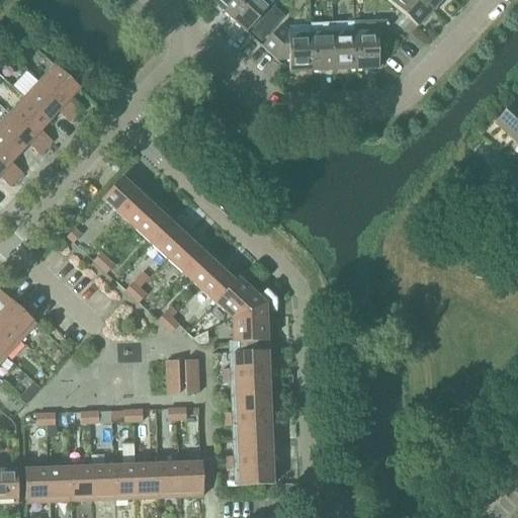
[(213,0),(212,2),(229,16),(243,0),(213,0)]
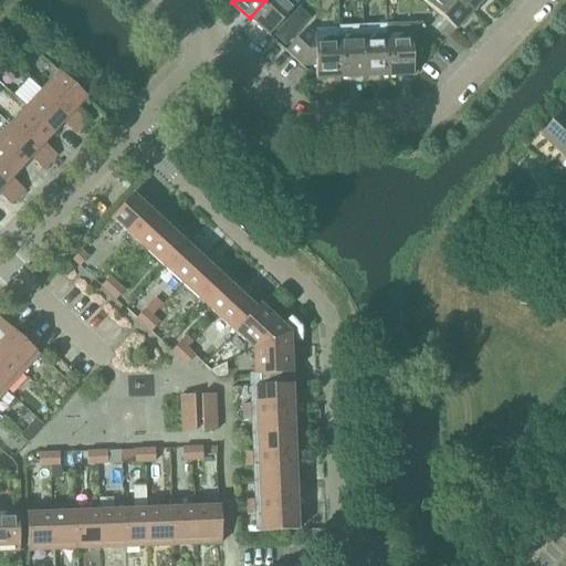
[(265,0),(250,18),(268,34),(300,0),(265,0)]
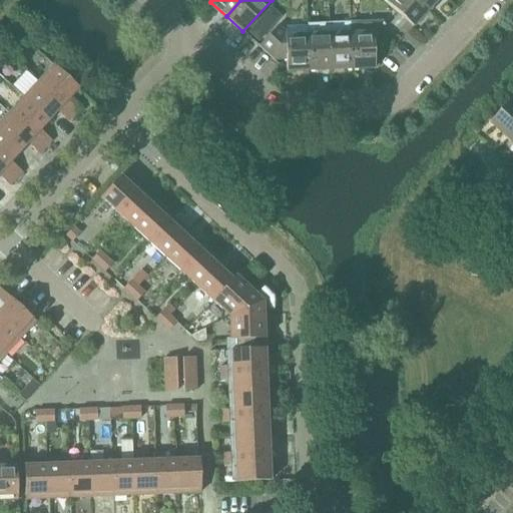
[(387,0),(385,3),(411,27),(426,10),(415,0),(387,0)]
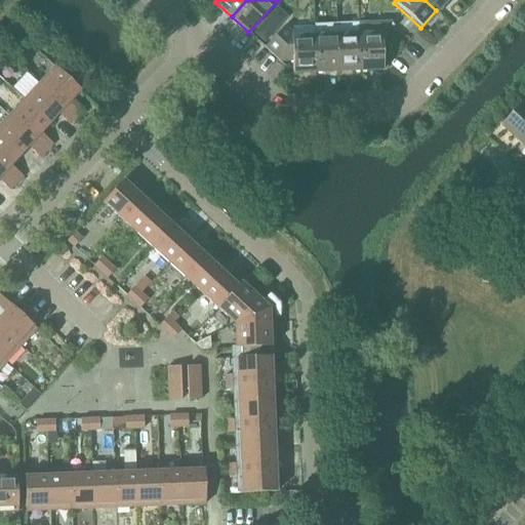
[(446,0),(425,0),(436,10),(446,0)]
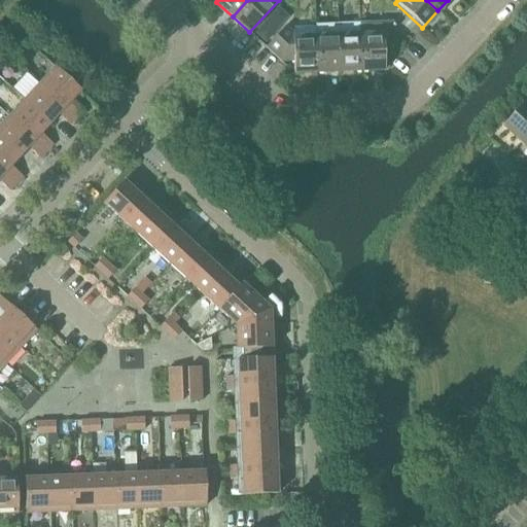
[(270,18),(255,33),(265,42),(279,26),(270,18)]
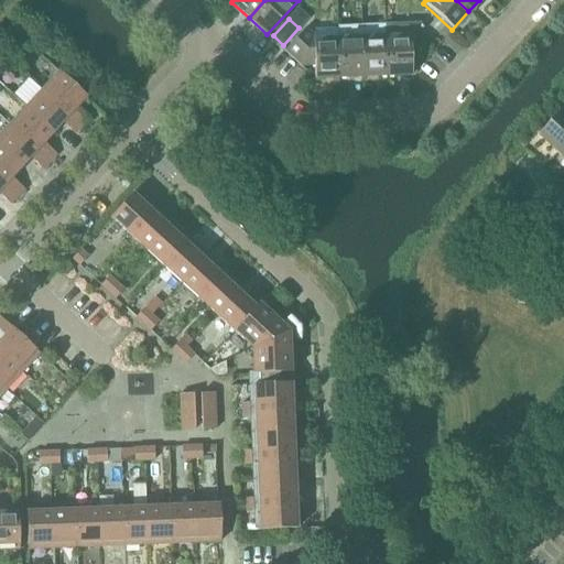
[(411,75),(410,58),(421,58),(420,23),(384,24),(387,76),(411,75)]
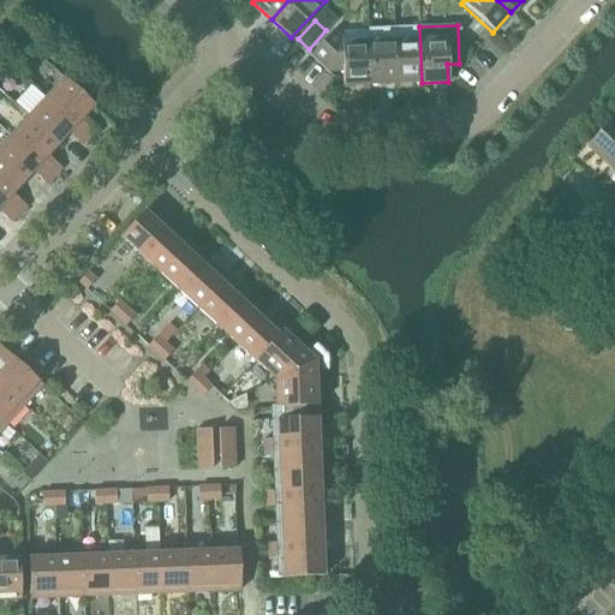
[(422,83),(419,27),(393,28),(395,84),(422,83)]
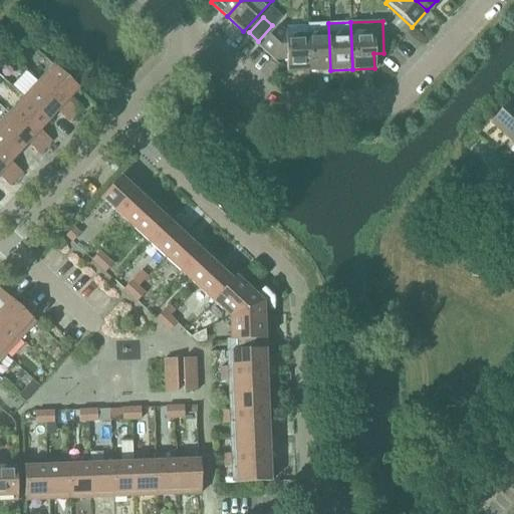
[(330,70),(328,23),(307,23),(308,35),(307,35),(307,43),(309,70),(330,70)]
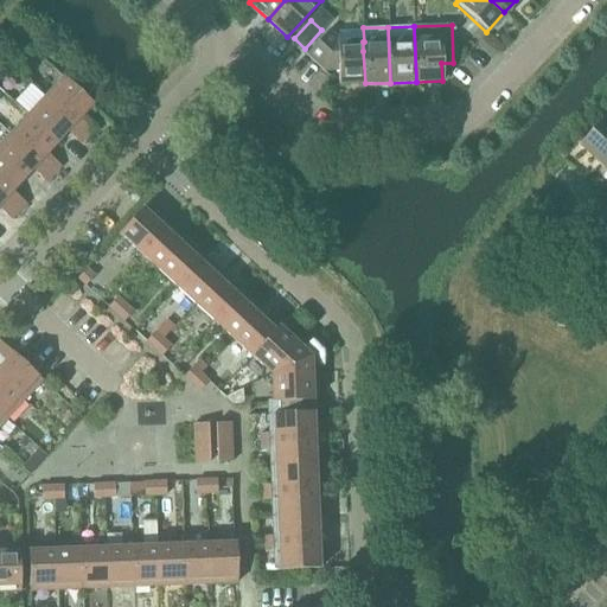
[(331,65),(337,65),(338,84),(365,83),(363,51),(363,42),(337,43),(337,38),(327,29),(312,48),(331,65)]
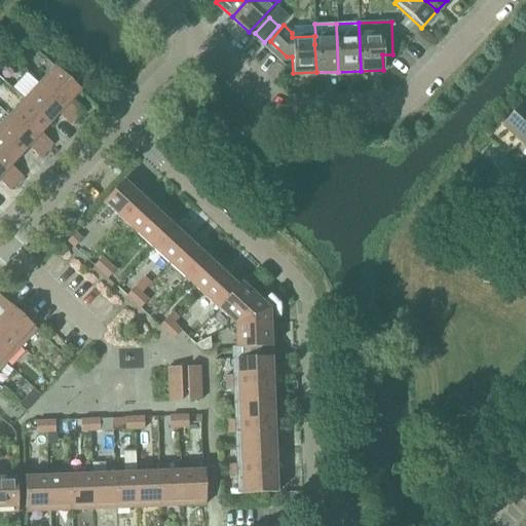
[(54,67),(39,83),(64,107),(70,101),(79,90),(54,67)]
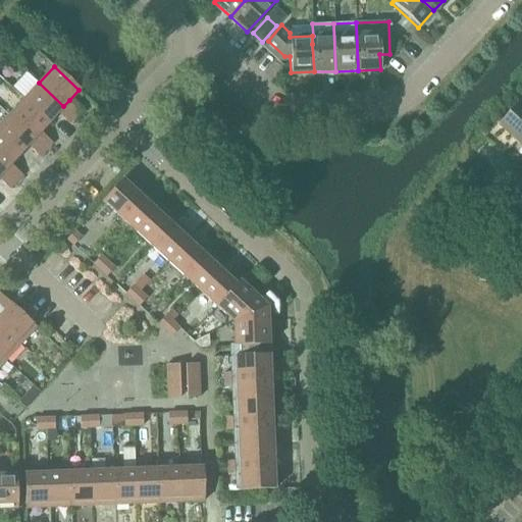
[(39,83),(23,99),(49,122),(63,106),(39,83)]
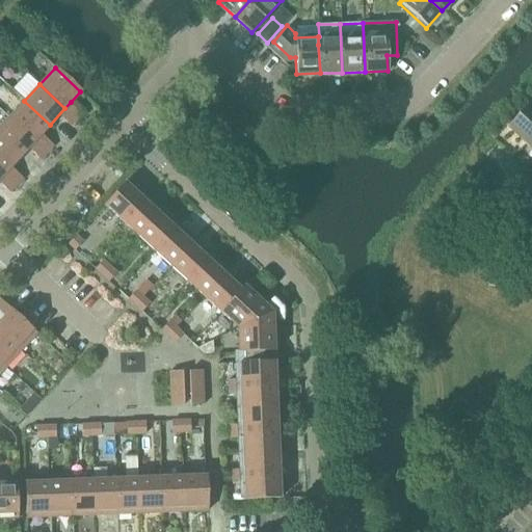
[(24,101),(8,117),(34,141),(50,125),(24,101)]
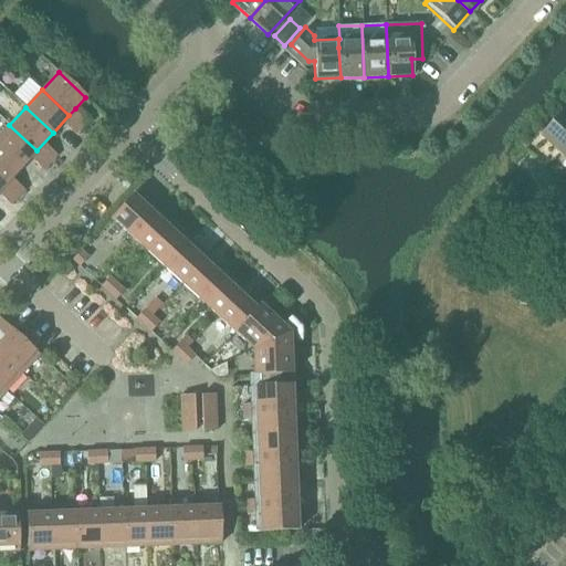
[(565,111),(544,136),(562,153),(565,147),(565,111)]
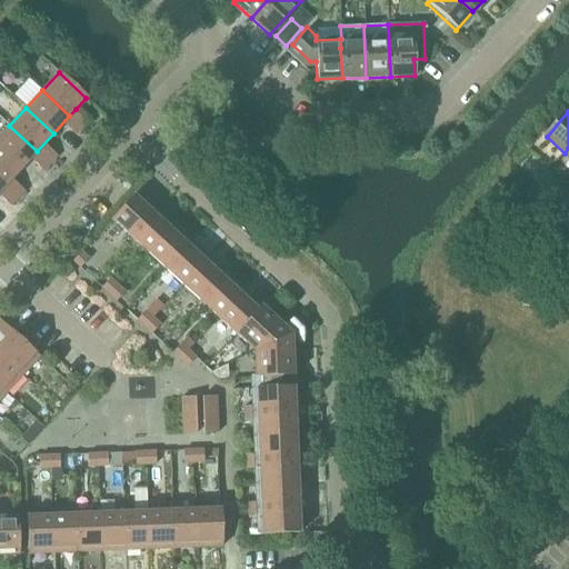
[(80,112),(73,120),(82,128),(88,120),(80,112)]
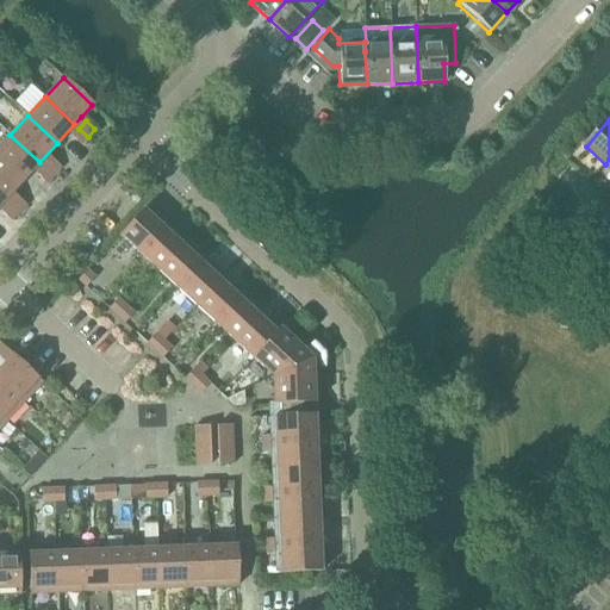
[(79,129),(72,136),(81,144),(88,137),(79,129)]
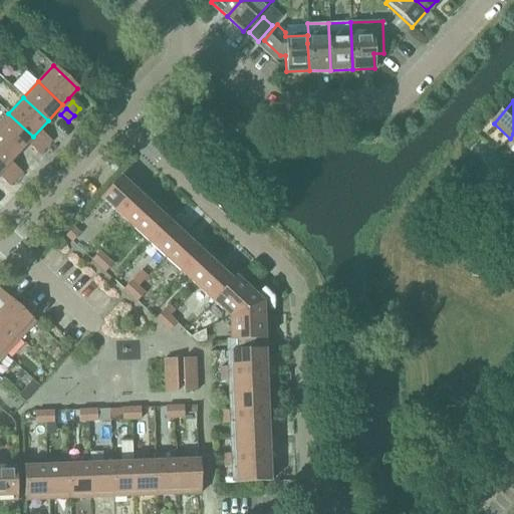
[(8,113),(0,122),(0,136),(18,153),(33,137),(8,113)]
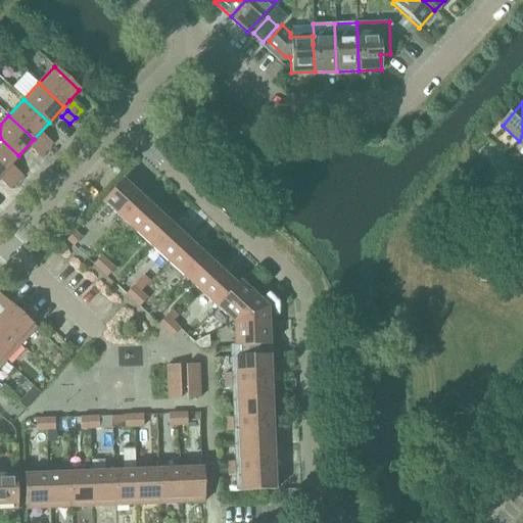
[(43,136),(37,142),(46,150),(51,144),(43,136)]
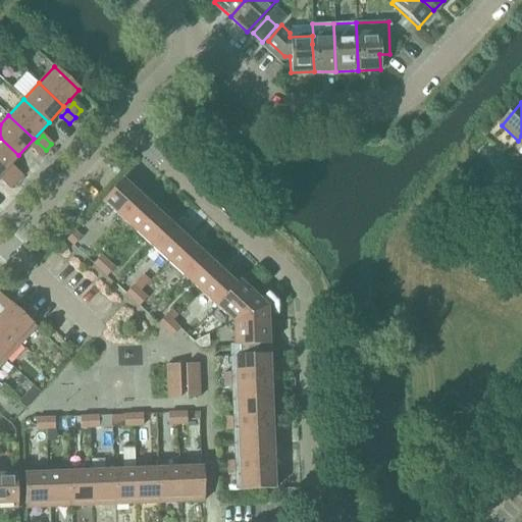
[(0,138),(0,167),(3,171),(18,155),(0,138)]
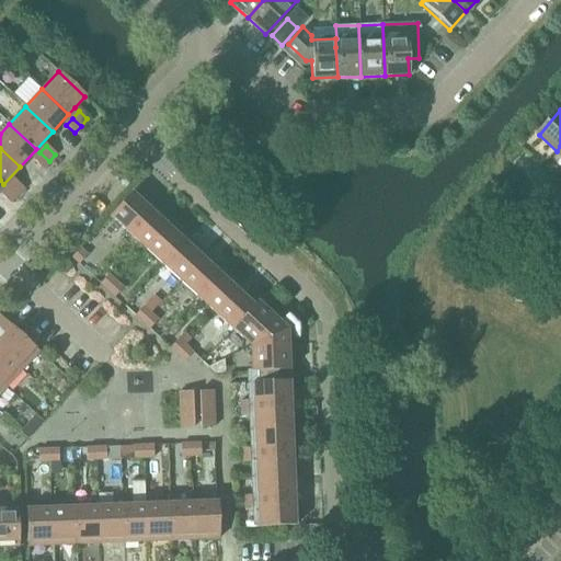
[(39,152),(33,160),(42,169),(49,161),(39,152)]
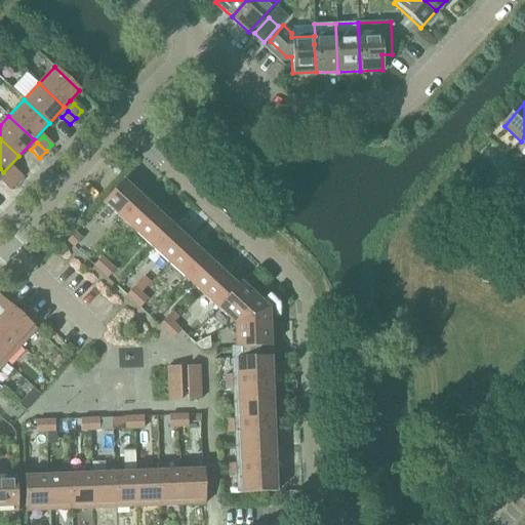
[(13,169),(7,175),(15,184),(22,176),(13,169)]
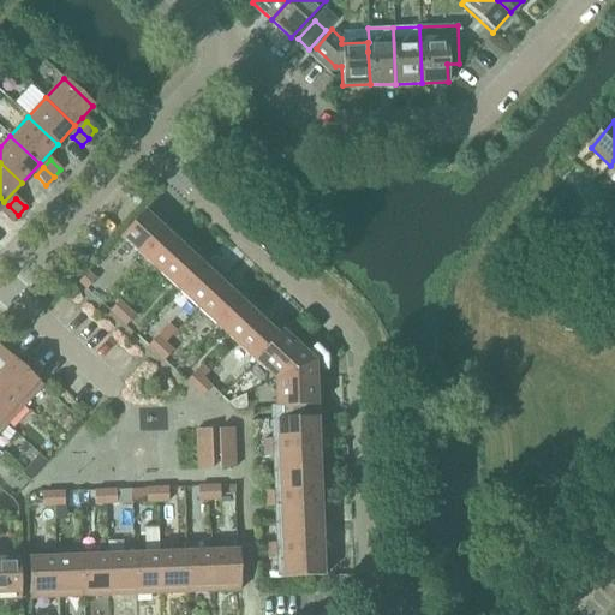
[(9,206),(1,214),(11,222),(18,215),(9,206)]
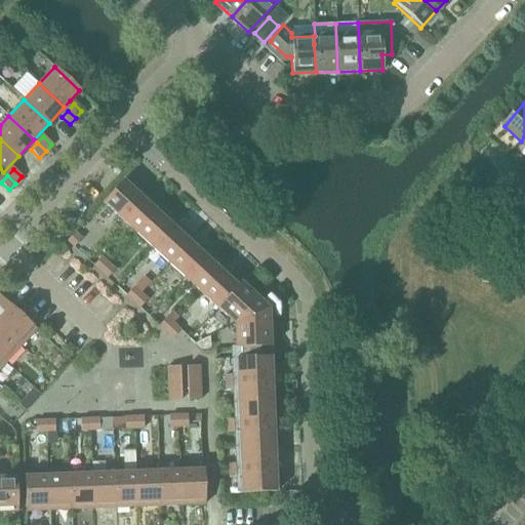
[(126,177),(103,203),(119,218),(143,193),(126,177)]
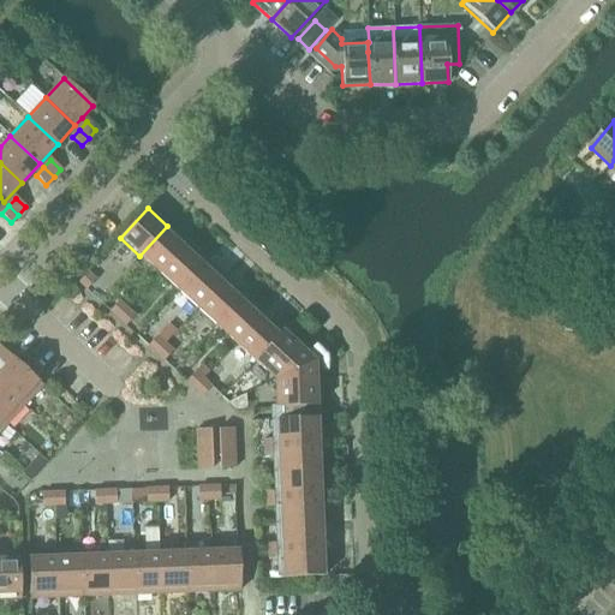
[(167,226),(139,256),(159,273),(186,243),(167,226)]
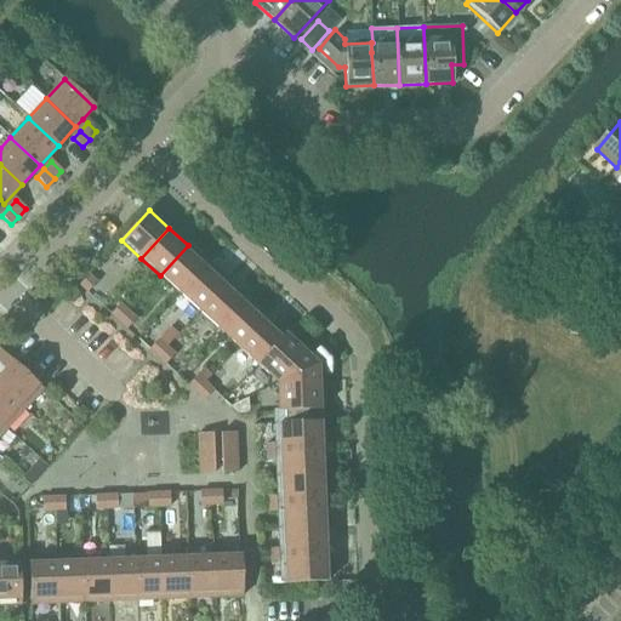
[(188,245),(160,275),(180,294),(208,263),(188,245)]
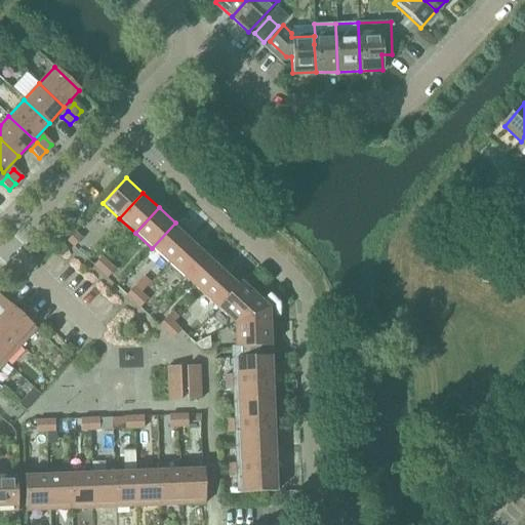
[(175,223),(152,248),(168,264),(192,238),(175,223)]
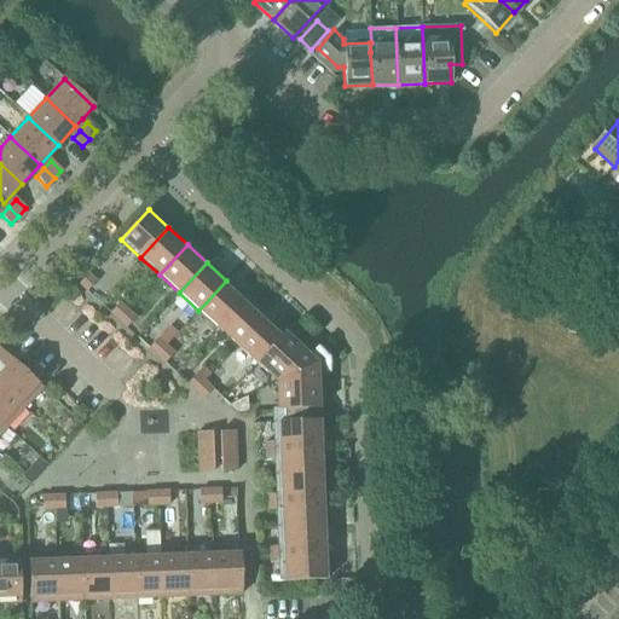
[(87,275),(79,284),(87,291),(96,282),(87,275)]
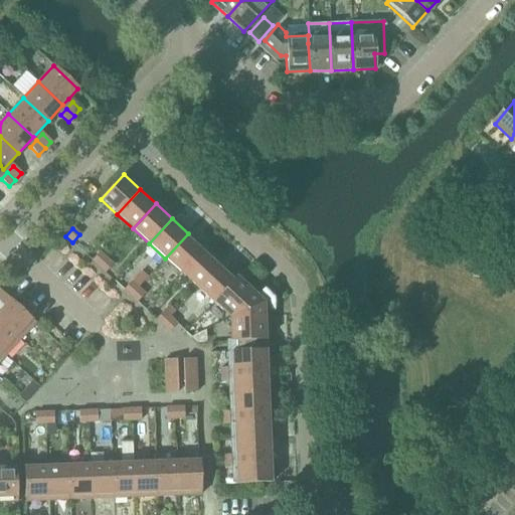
[(188,233),(165,259),(181,273),(204,247),(188,233)]
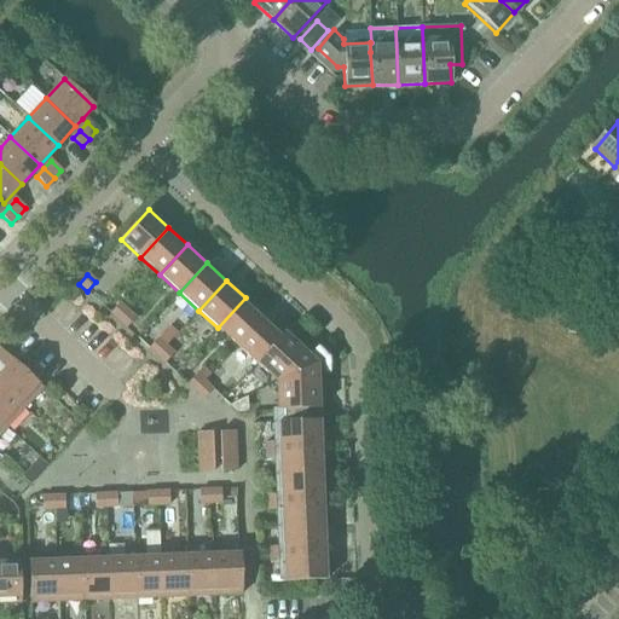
[(246,298),(218,328),(236,345),(264,314),(246,298)]
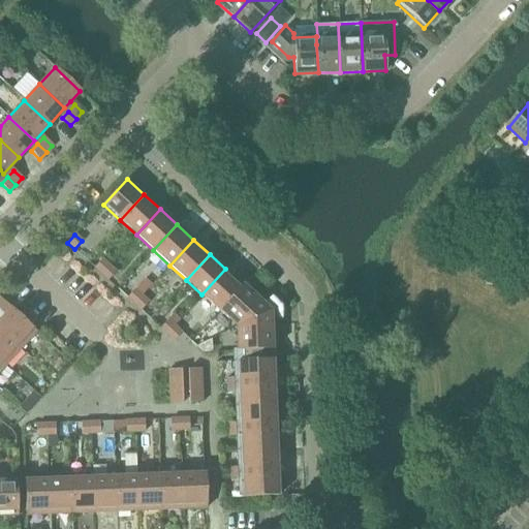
[(101,259),(94,268),(101,274),(109,266),(101,259)]
